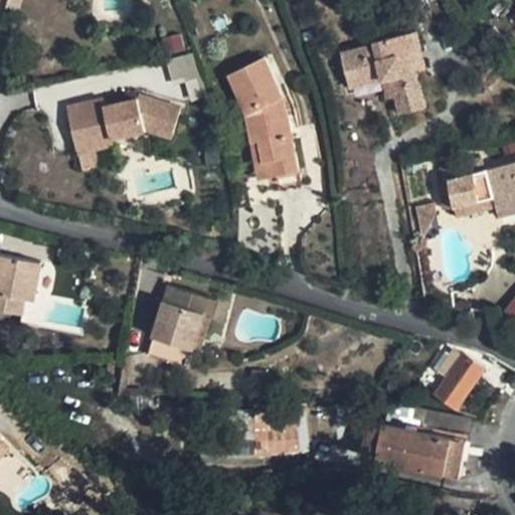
[(342,52),(350,88),(384,78),(389,98),(397,96),(401,113),(426,107),(418,70),(426,68),(417,30),(375,40),(376,44),(342,52)]
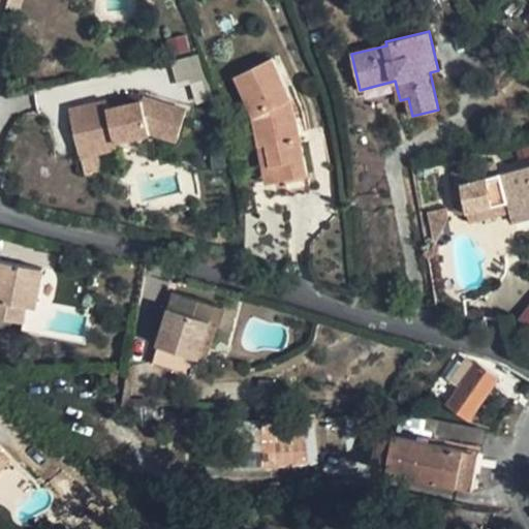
[(255,118),(269,183),(308,175),(298,118),(291,99),(273,57),(237,75),(255,118)]
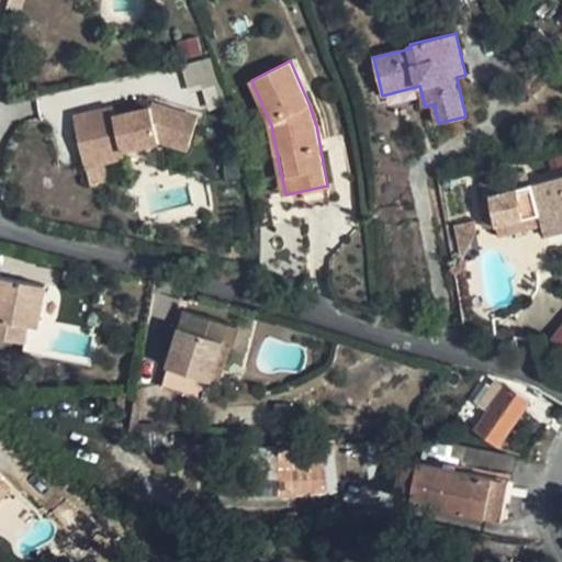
[(115,104),(75,112),(83,152),(121,144),(122,149),(160,142),(188,152),(200,117),(153,102),(153,107),(116,114),(115,104)]
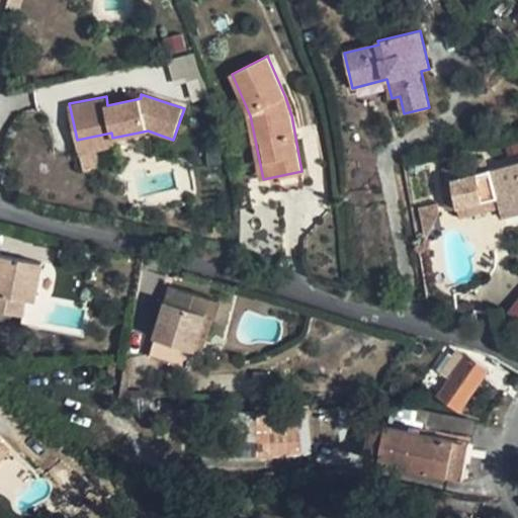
[(111,133),(77,140),(79,153),(114,145),(112,138),(111,133)]
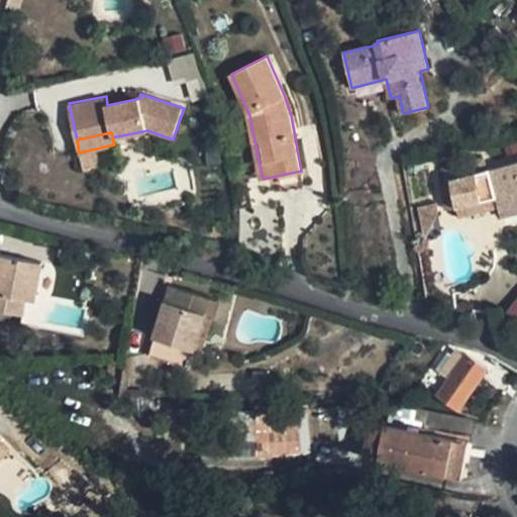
[(497,196),(500,208),(503,216),(516,212),(516,162),(440,182),(447,209),(455,207),(497,196)]
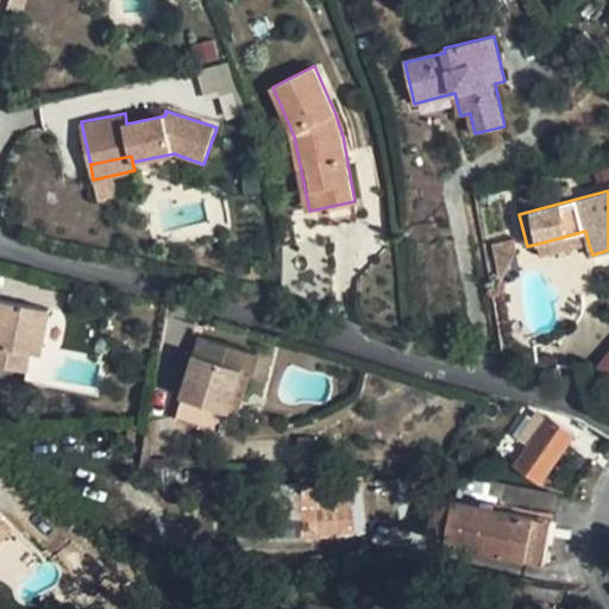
[(585,231),(537,244),(540,257),(589,245),(585,231)]
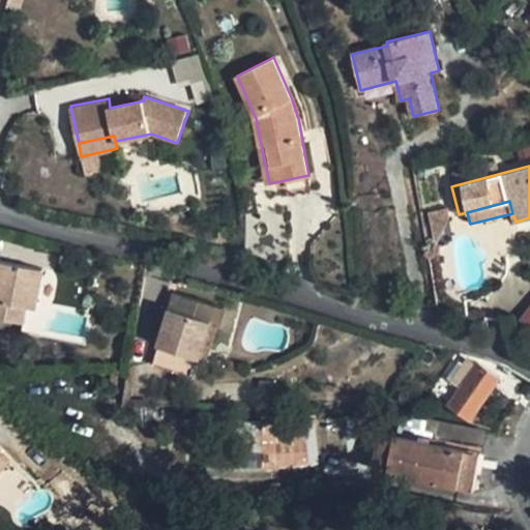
[(429,212),(436,245),(450,216),(448,208),(429,212)]
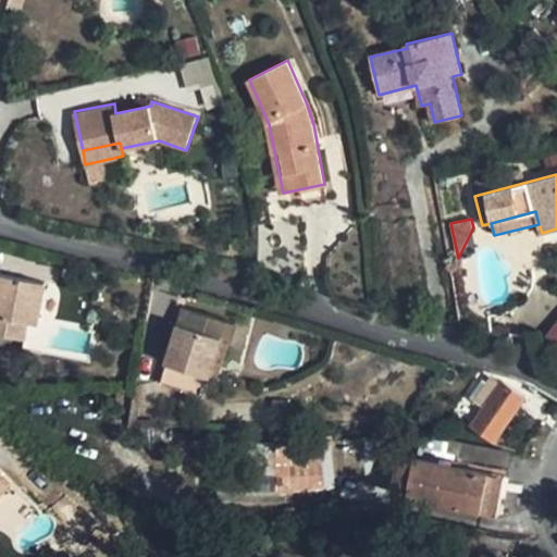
[(28,321),(39,323),(46,282),(0,273),(0,333),(25,338),(28,321)]
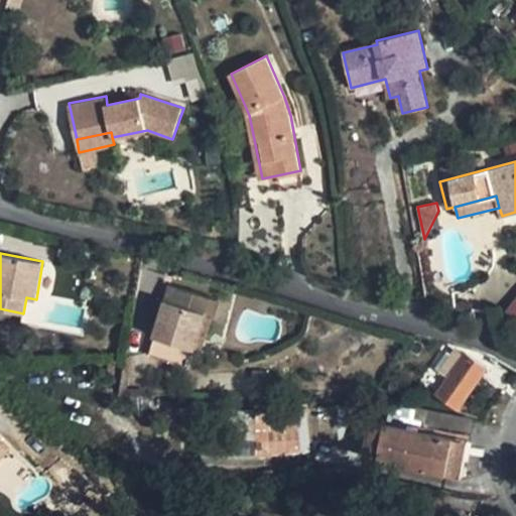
[(42,261),(36,299),(47,301),(54,263),(42,261)]
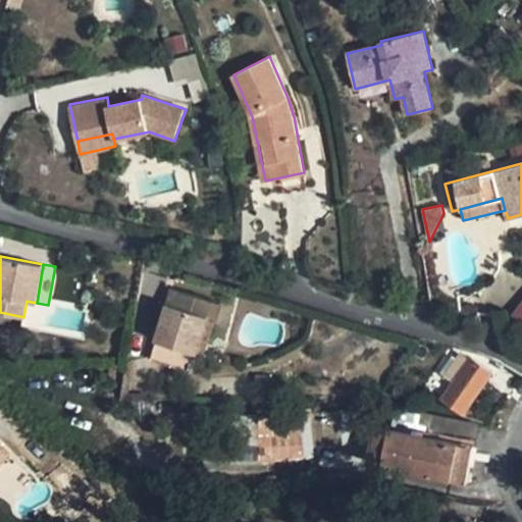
[(167,303),(157,340),(199,353),(210,316),(216,318),(220,304),(171,289),(167,303)]
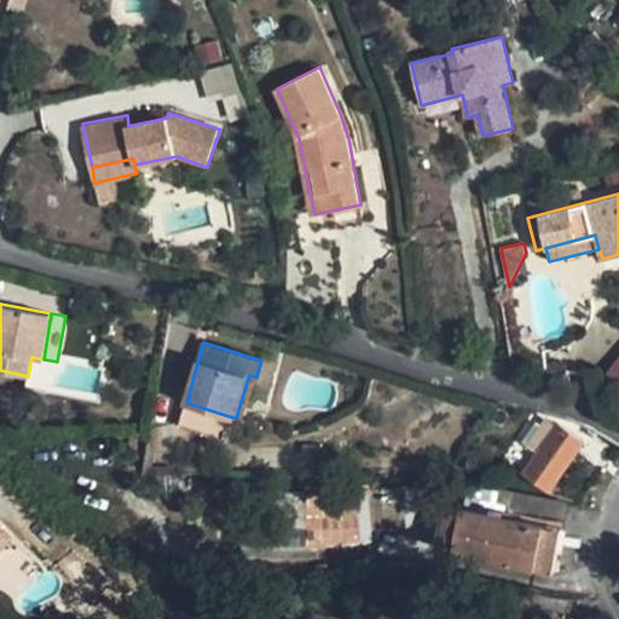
[(618,354),(606,371),(618,381),(618,354)]
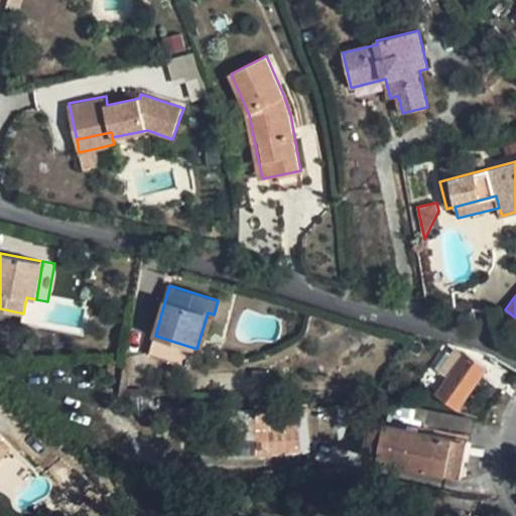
[(197,349),(155,336),(149,355),(189,368),(197,349)]
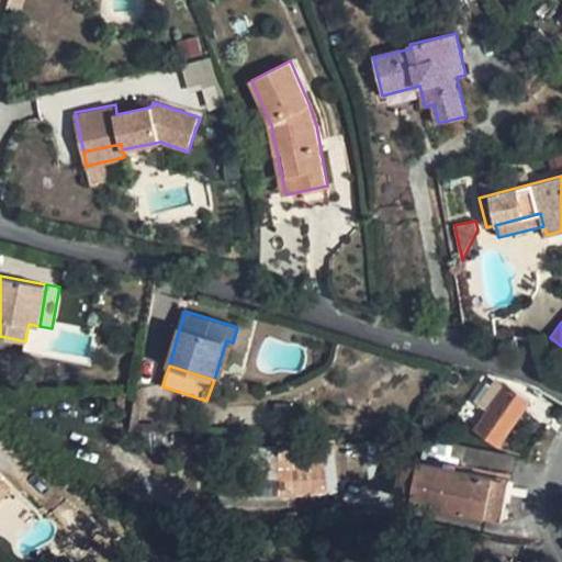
[(480,402),(491,386),(487,383),(475,400),(480,402)]
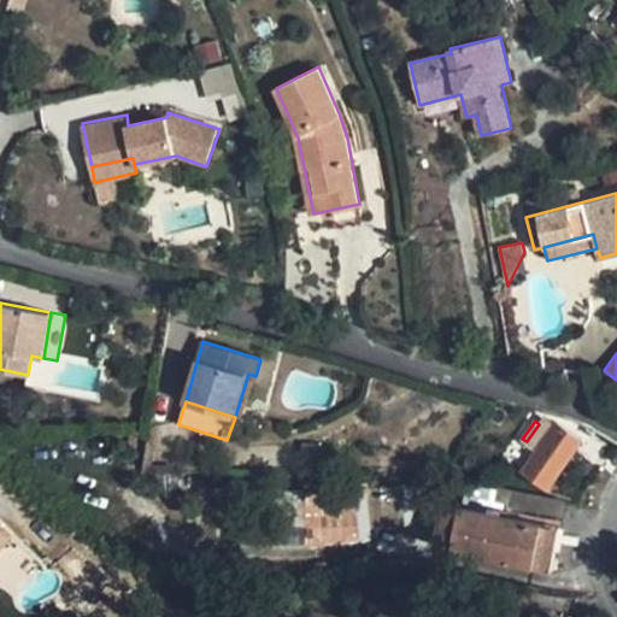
[(539,424),(527,441),(538,448),(554,425),(546,421),(542,425),(539,424)]
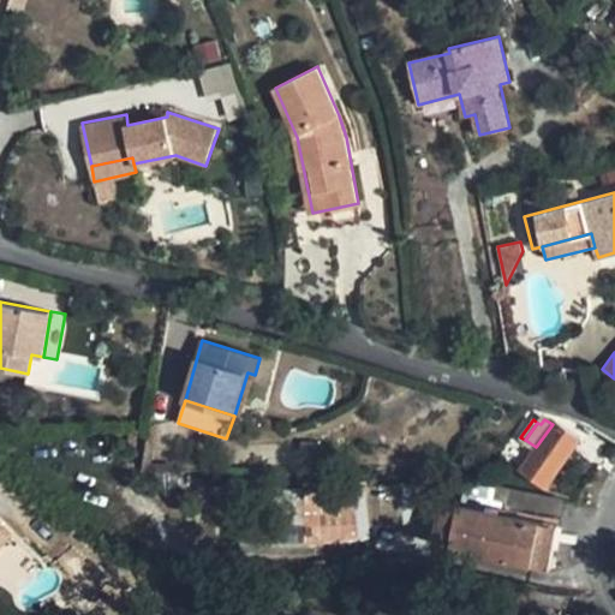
[(581,437),(555,421),(553,424),(536,447),(562,465),(581,437)]
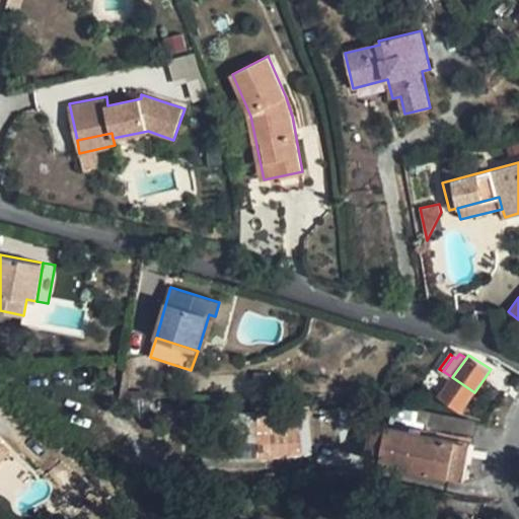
[(462,411),(468,400),(474,392),(452,377),(440,395),(462,411)]
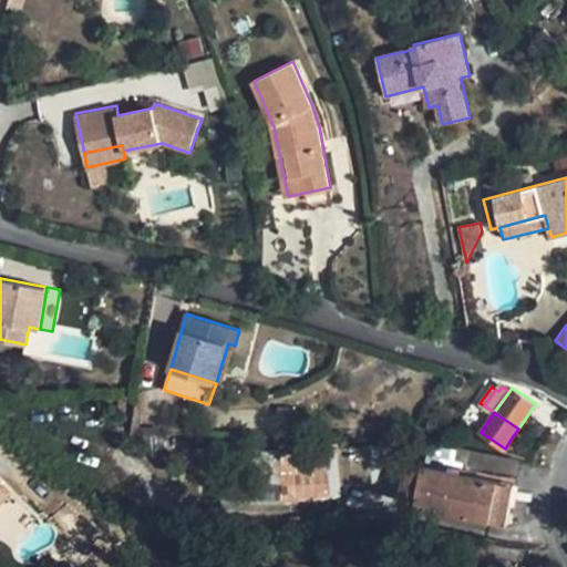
[(282,485),(281,502),(281,504),(326,501),(339,485),(337,452),(337,445),(280,452),(282,485)]
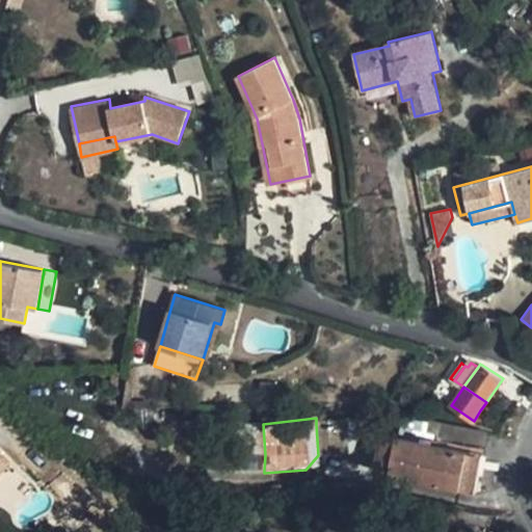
[(382,421),(316,424),(318,455),(379,453),(383,435),(382,421)]
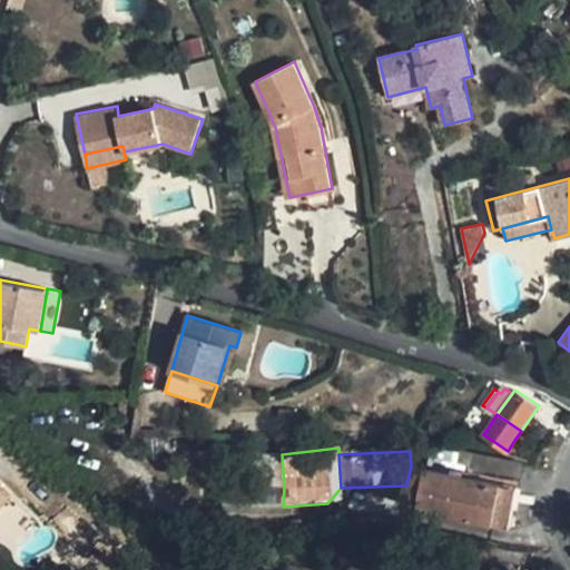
[(284,488),(282,454),(248,453),(249,488),(256,488),(284,488)]
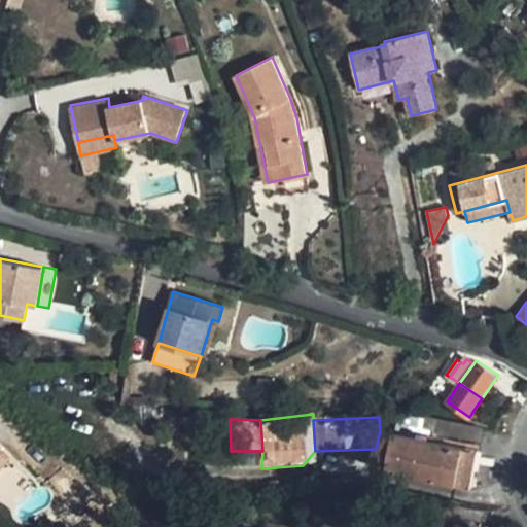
[(380,431),(376,449),(372,469),(471,489),(480,451),(380,431)]
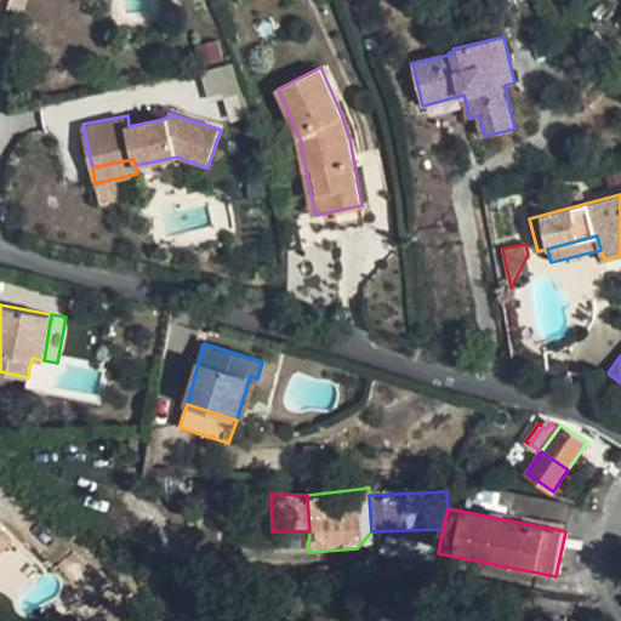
[(0,547),(11,535),(0,524),(0,547)]
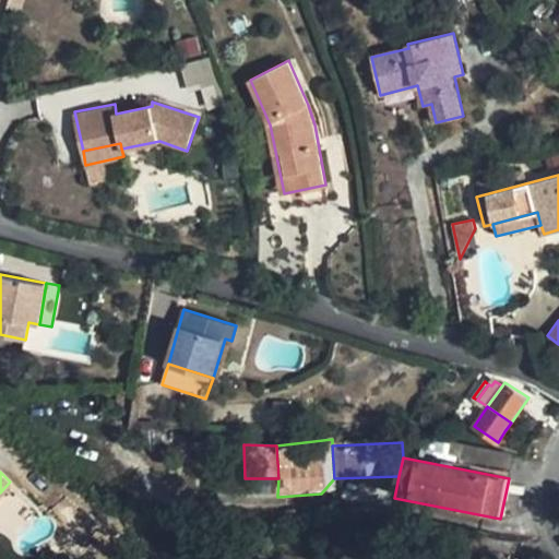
[(278,478),(251,478),(252,495),(277,495),(278,478)]
